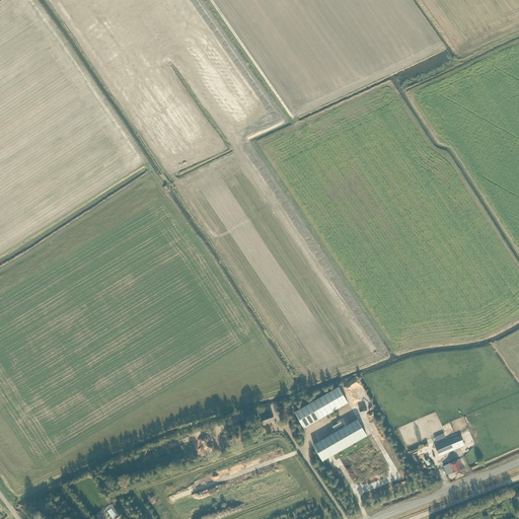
[(348,403),(339,387),(295,413),(304,429),(348,403)]
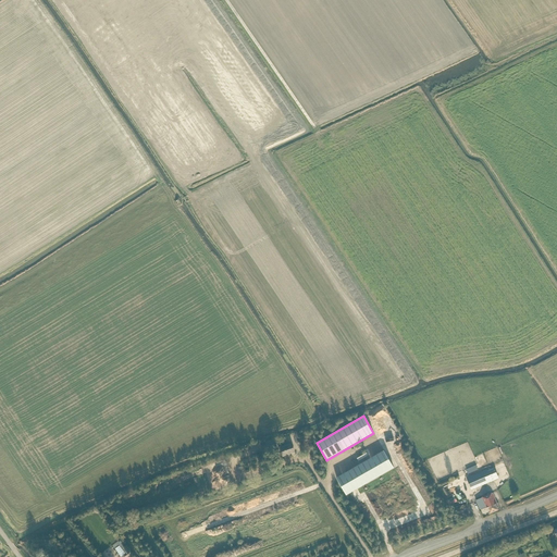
[(263,453),(267,452),(279,447),(275,438),(260,444),(261,446),(263,453)]
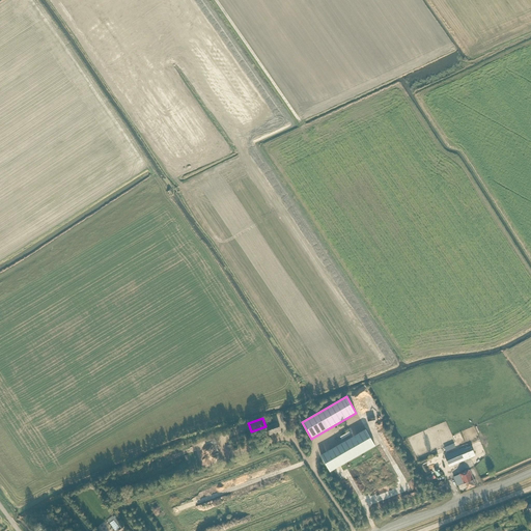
[(278,422),(267,426),(270,435),(281,430),(278,422)]
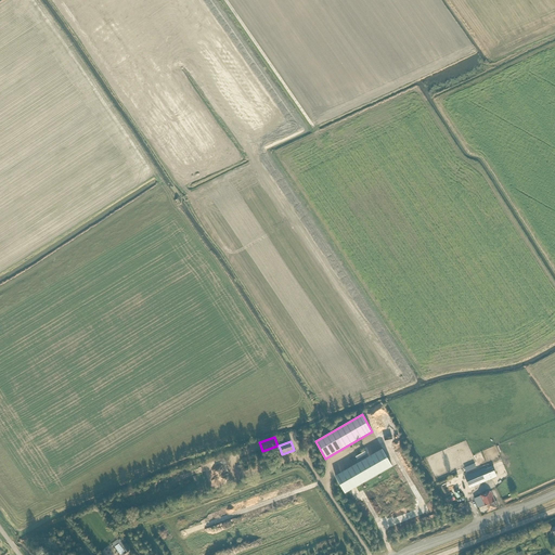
[(392,466),(383,449),(335,476),(345,493),(392,466)]
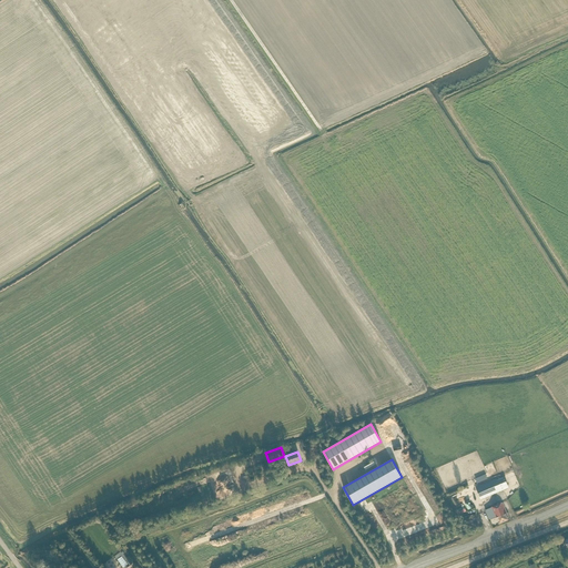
[(480,499),(508,487),(503,476),(475,487),(480,499)]
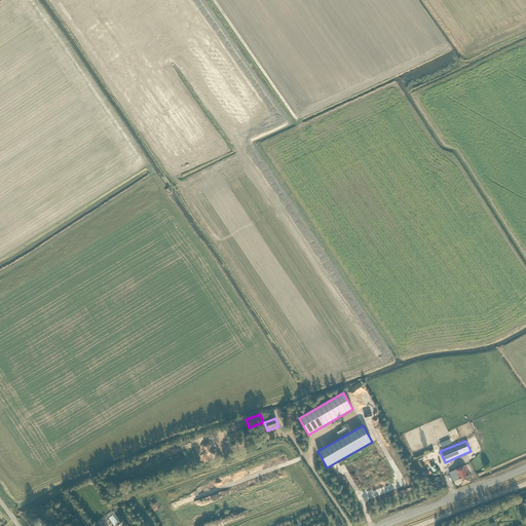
[(470,479),(472,478),(470,475),(470,476),(464,465),(449,473),(453,481),(458,479),(458,480),(459,479),(462,485),(471,481),(470,479)]
